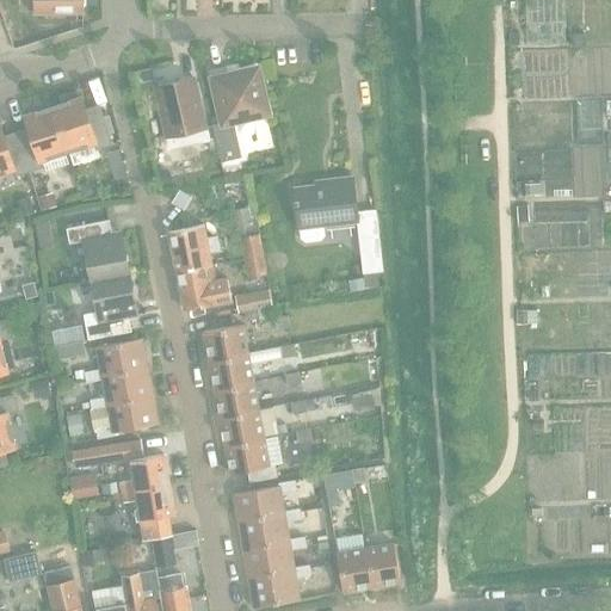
[(34,0),(34,13),(81,12),(81,7),(85,4),(84,0),(34,0)]
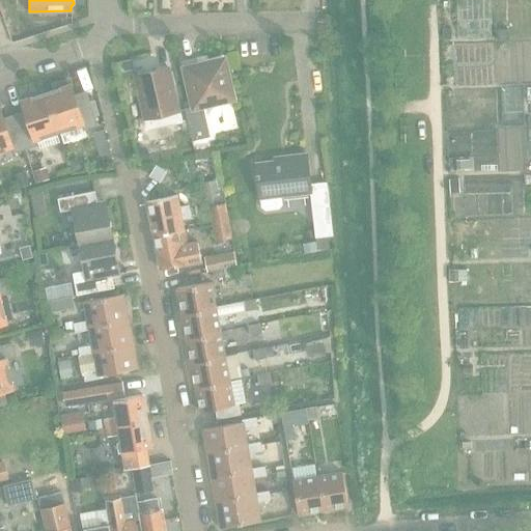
[(223,58),(197,64),(195,58),(182,61),(192,107),(184,109),(191,140),(208,136),(201,106),(232,99),(223,58)]
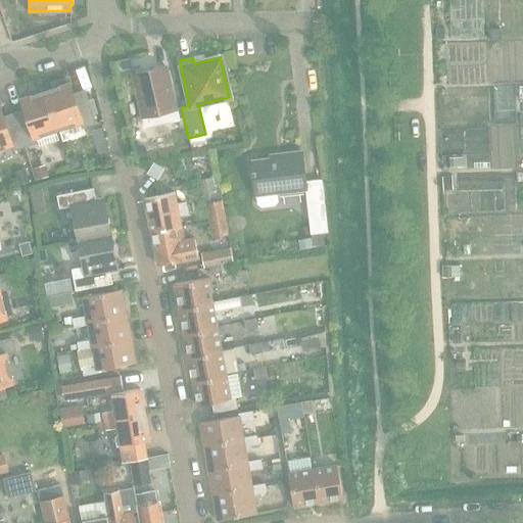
[(132,74),(142,116),(175,109),(165,66),(132,74)]
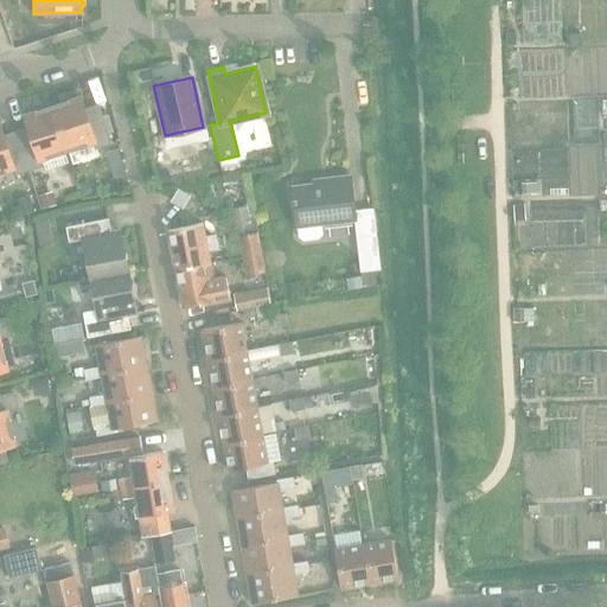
[(52,106),(66,151),(93,142),(95,147),(109,142),(98,110),(85,114),(78,91),(62,97),(63,102),(52,106)]
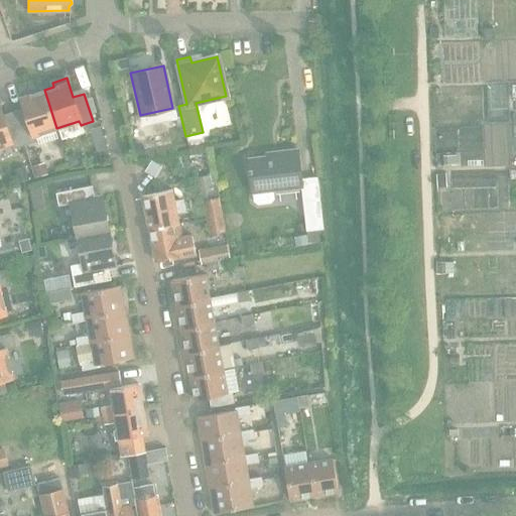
[(56,128),(44,90),(34,93),(33,89),(19,94),(25,113),(14,116),(23,144),(35,140),(34,135),(56,128)]
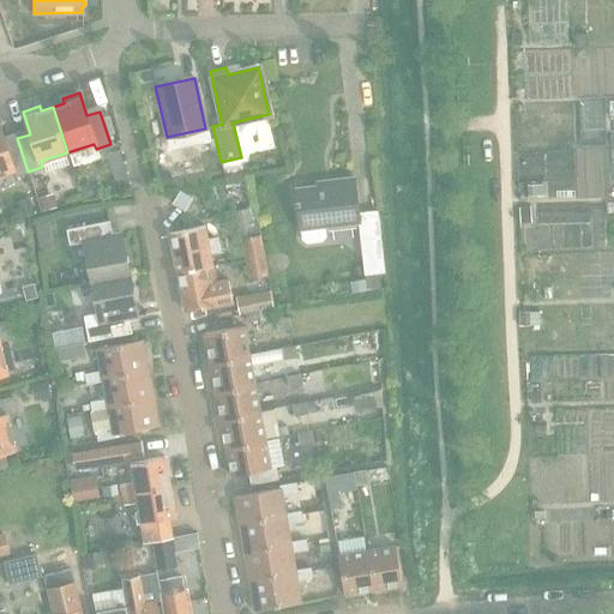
[(28,172),(17,138),(4,143),(0,130),(0,174),(12,170),(13,176),(28,172)]
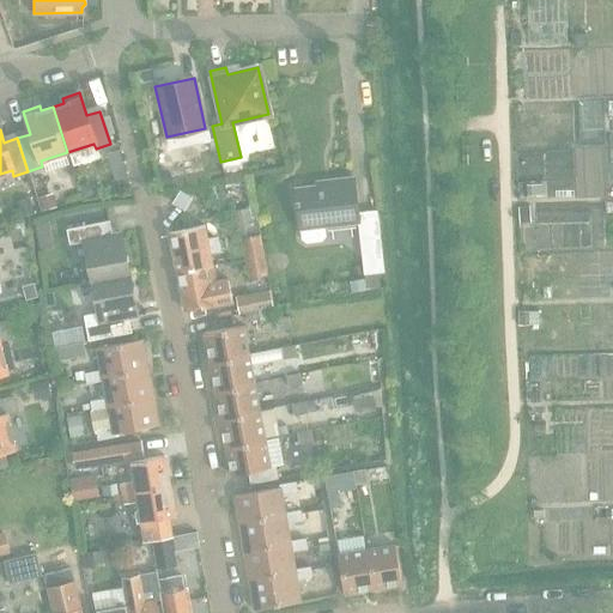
[(376,210),(357,212),(353,177),(329,180),(331,184),(293,188),(299,229),(301,240),(307,243),(321,242),(326,237),(325,225),(357,222),(363,274),(383,272),(376,210)]
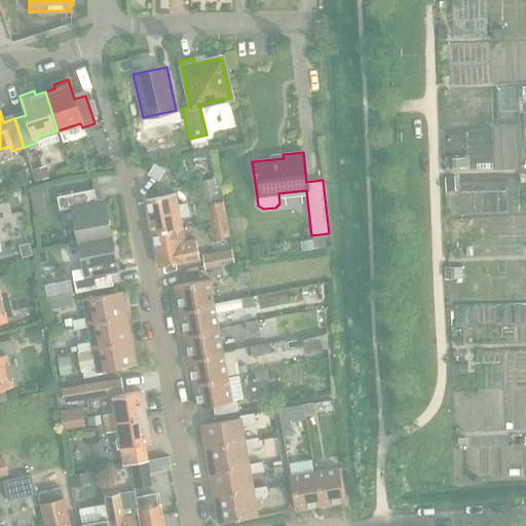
[(78,240),(111,234),(105,205),(98,208),(94,188),(57,195),(59,209),(71,207),(78,240)]
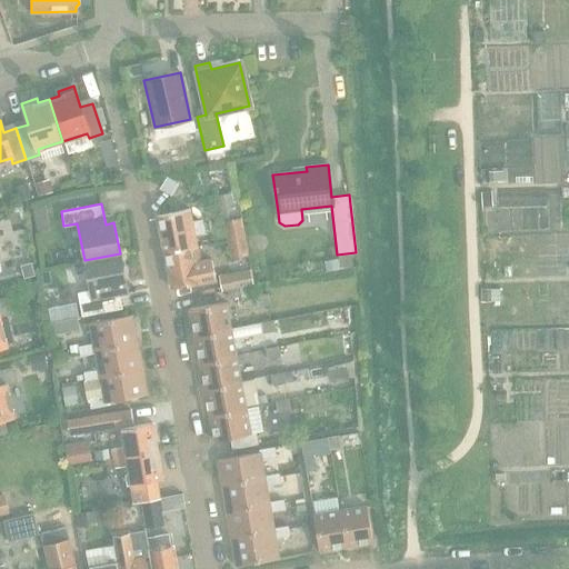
[(165,253),(197,247),(195,235),(206,233),(202,220),(192,221),(189,209),(157,216),(165,253)]
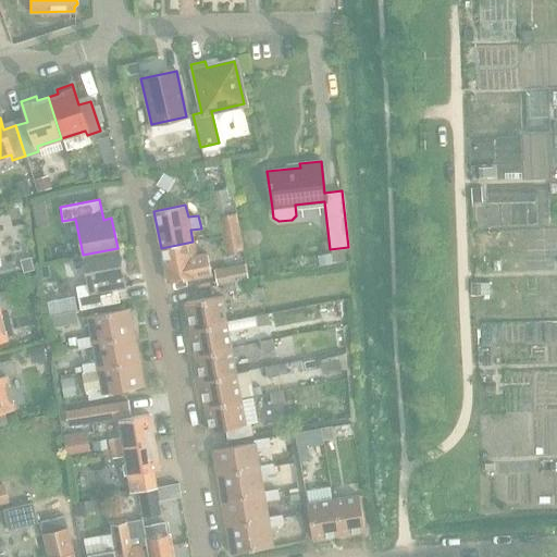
[(223,235),(240,232),(237,213),(220,217),(223,235)]
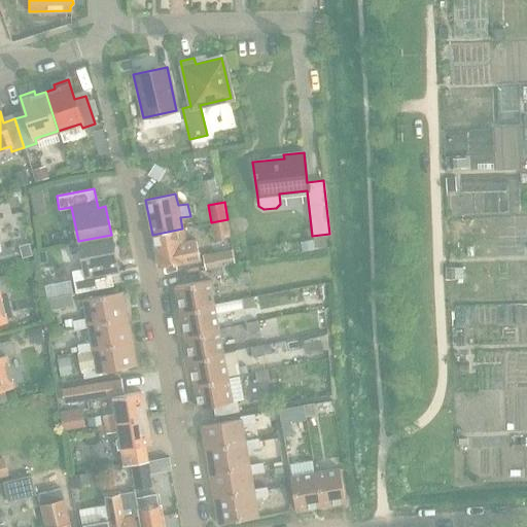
[(227,219),(211,222),(214,240),(231,238),(227,219)]
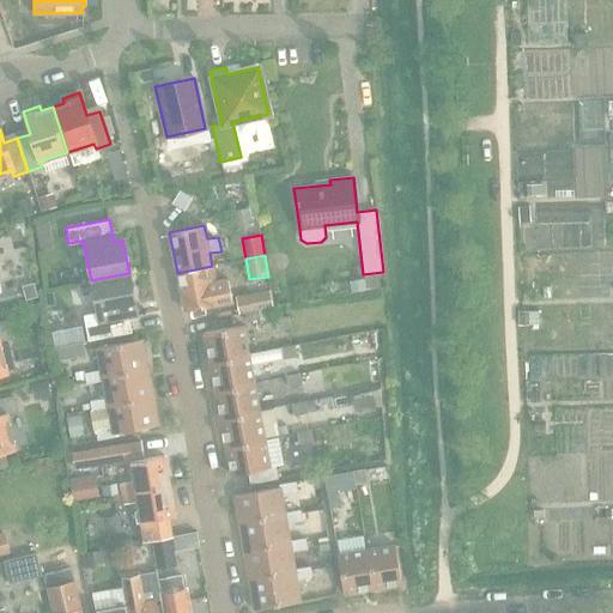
[(212,266),(177,273),(184,311),(232,302),(228,277),(214,279),(212,266)]
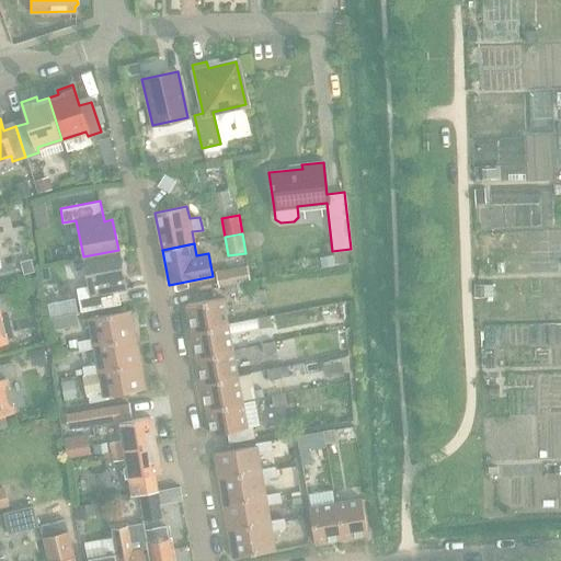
[(118,250),(83,256),(89,285),(76,288),(80,311),(121,304),(116,282),(124,281),(118,250)]
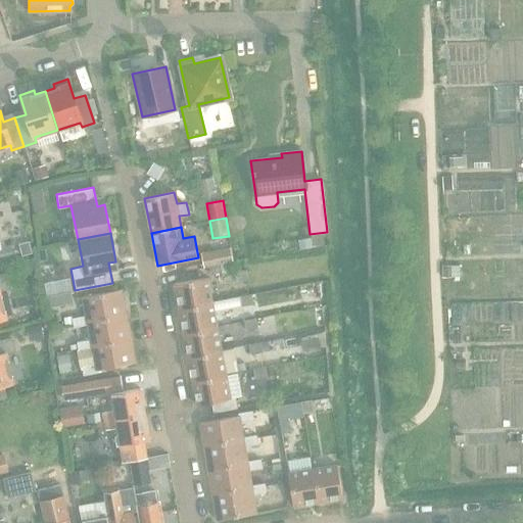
[(201,253),(204,267),(232,262),(229,248),(201,253)]
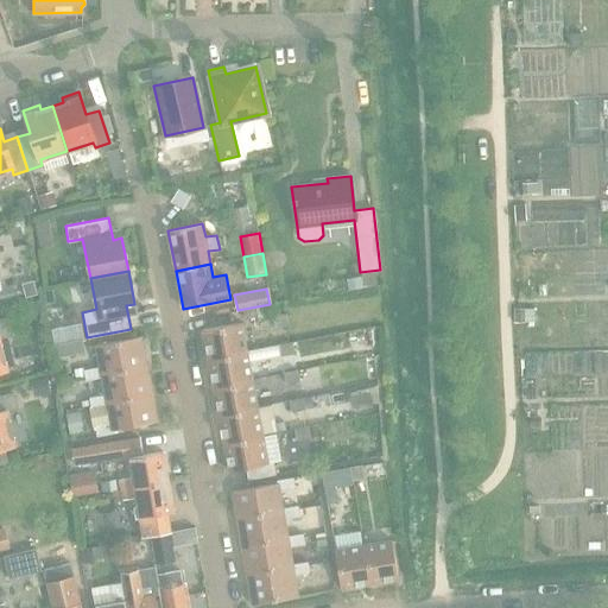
[(273,316),(276,328),(289,325),(287,314),(273,316)]
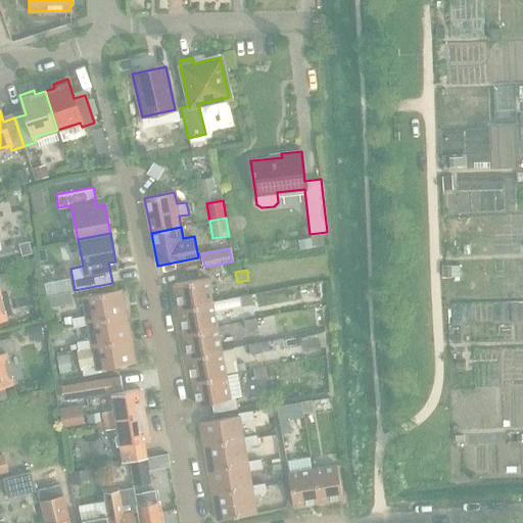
[(179,311),(214,304),(209,277),(174,284),(179,311)]
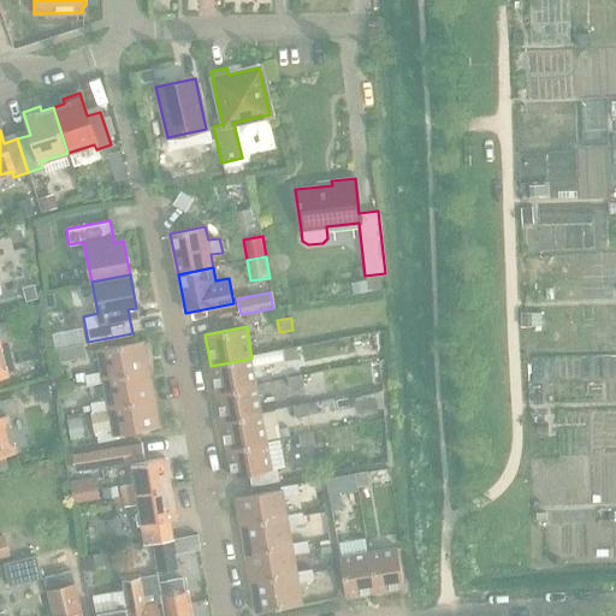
[(102,380),(149,372),(143,342),(96,350),(100,371),(84,374),(87,385),(102,381),(102,380)]
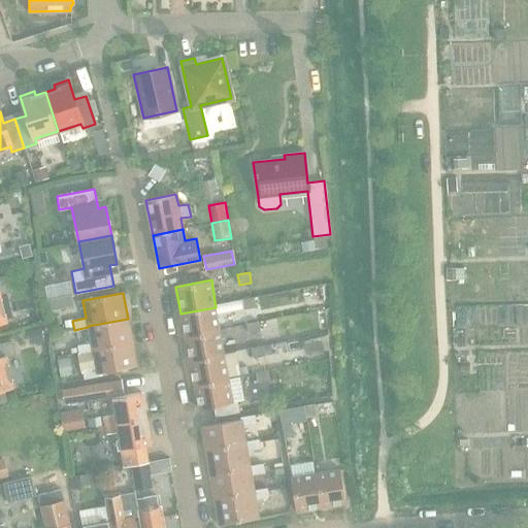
[(306,298),(308,310),(322,308),(320,296),(306,298)]
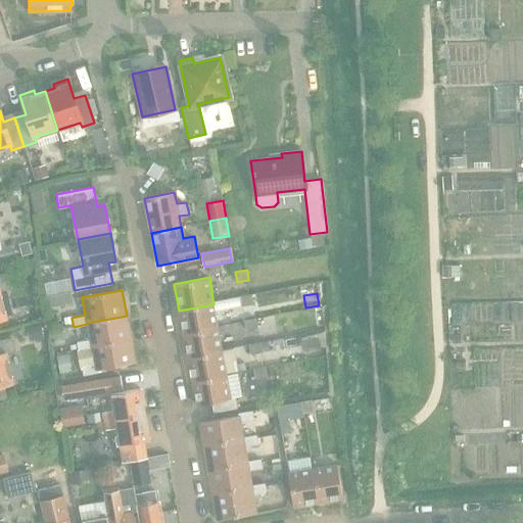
[(240,296),(241,306),(253,304),(251,294),(240,296)]
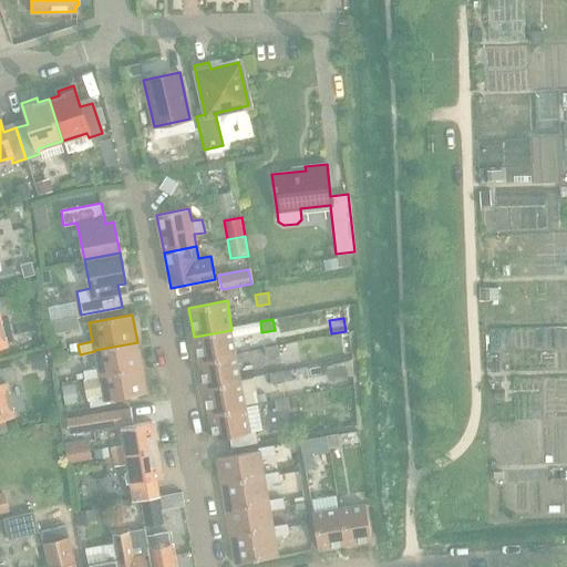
[(199,364),(237,358),(232,330),(194,337),(199,364)]
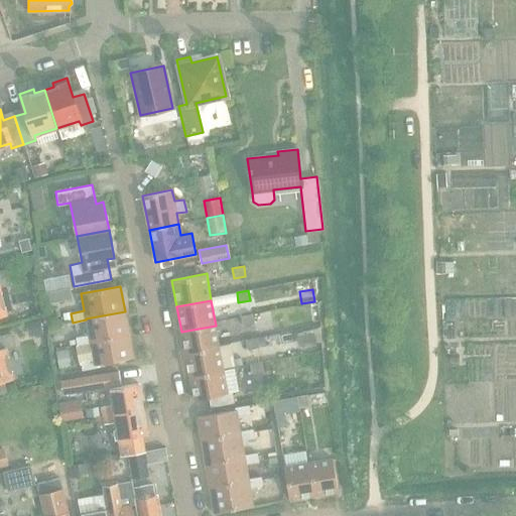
[(77,344),(129,334),(125,311),(86,318),(86,319),(89,335),(76,337),(77,344)]
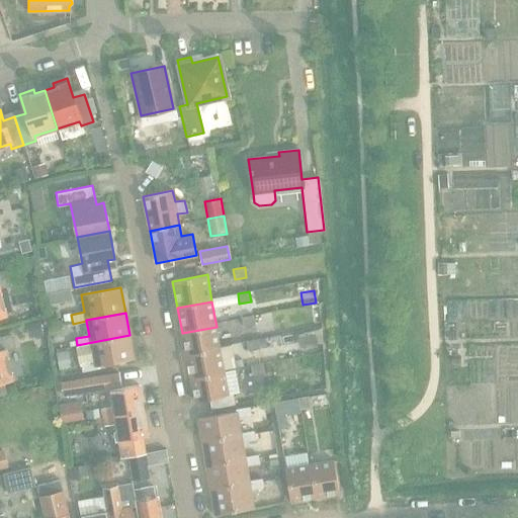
[(242,318),(244,328),(256,325),(254,315),(242,318)]
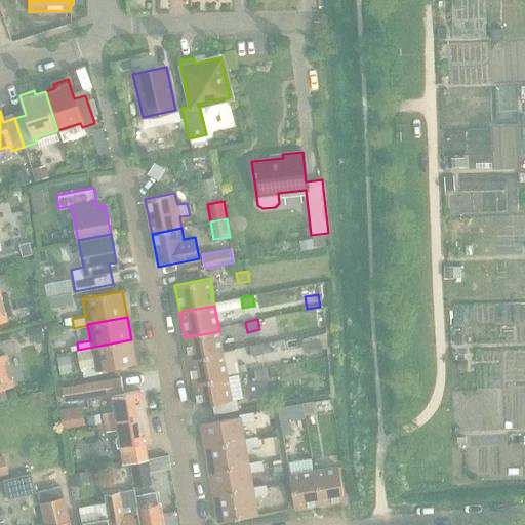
[(189,363),(224,357),(219,331),(185,337),(189,363)]
